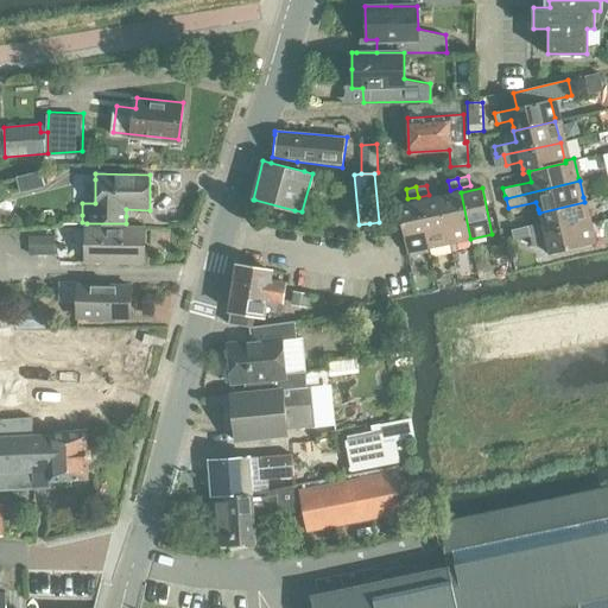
[(439,196),(450,244),(470,239),(461,192),(439,196)]
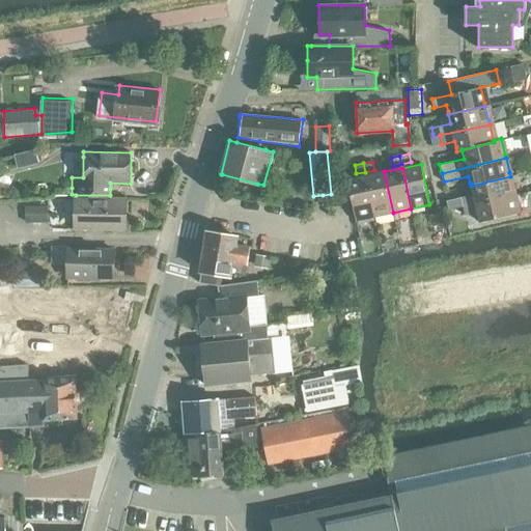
[(384,171),(366,175),(374,217),(393,213),(384,171)]
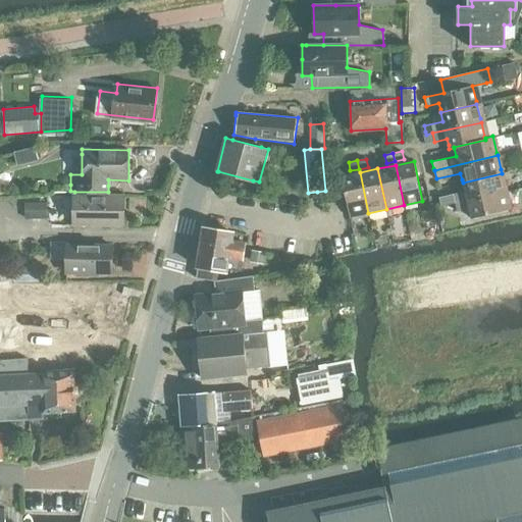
[(360,172),(342,176),(350,217),(352,216),(353,219),(367,216),(367,213),(368,213),(360,172)]
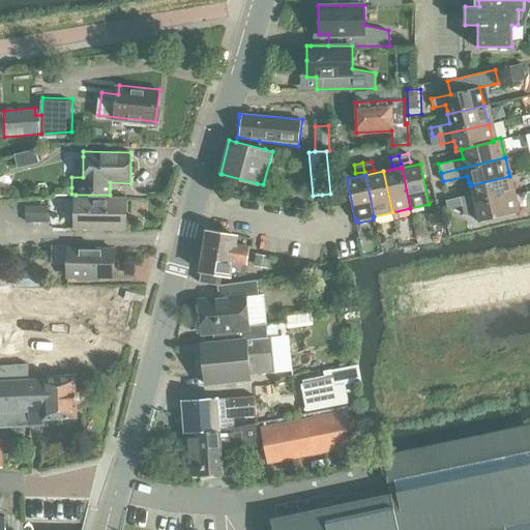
[(513,193),(509,176),(470,185),(472,195),(446,201),(447,207),(448,209),(462,206),(514,194),(513,193)]
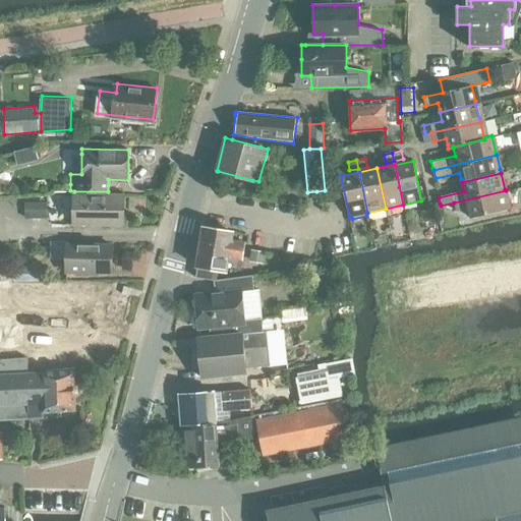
[(506,190),(454,203),(456,211),(468,209),(470,218),(510,209),(506,190)]
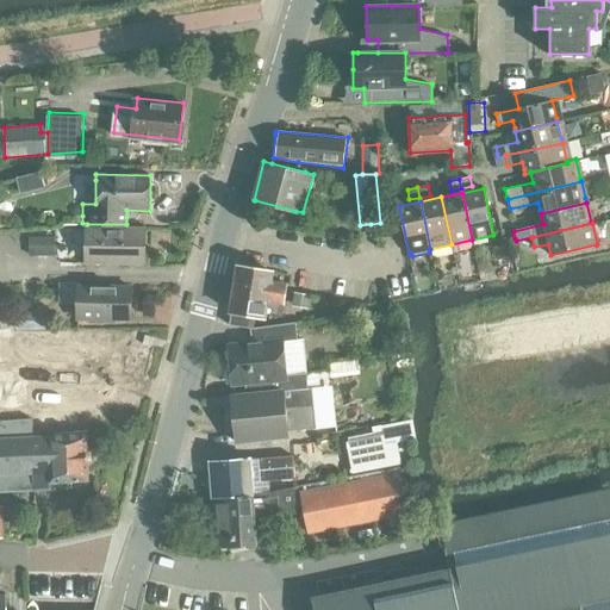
[(145,263),(145,225),(126,224),(87,224),(86,261),(145,263)]
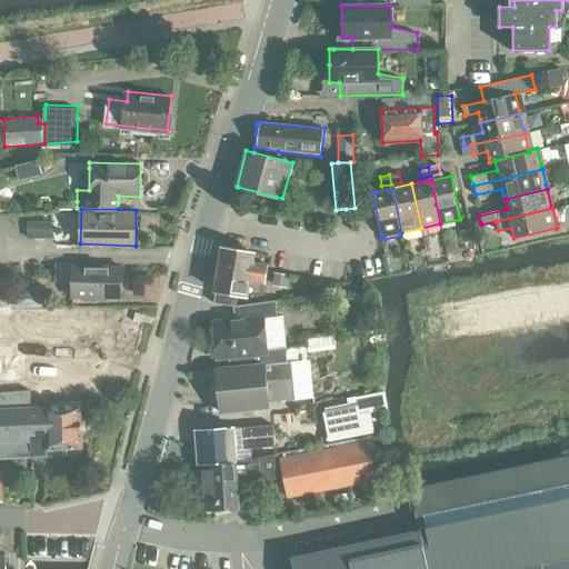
[(52,221),(26,222),(27,238),(52,238),(52,221)]
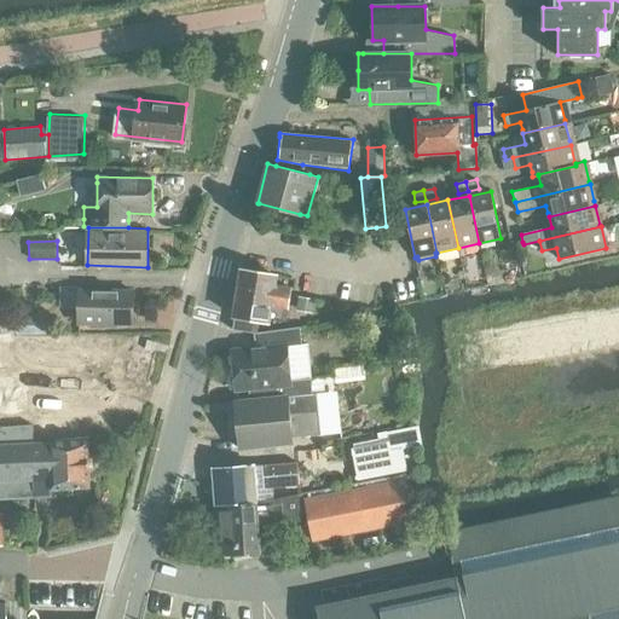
[(235,316),(232,328),(256,333),(256,330),(259,318),(267,319),(285,322),(291,289),(275,287),(276,276),(242,271),(235,316)]
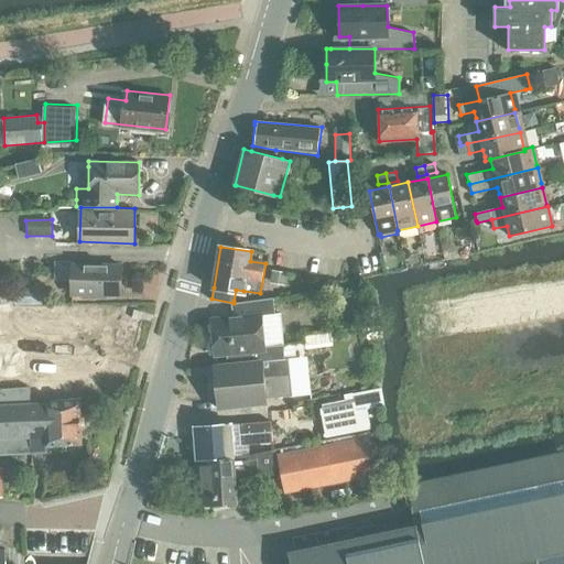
[(55,261),(54,281),(72,281),(71,293),(119,294),(120,263),(72,262),(72,261),(55,261)]
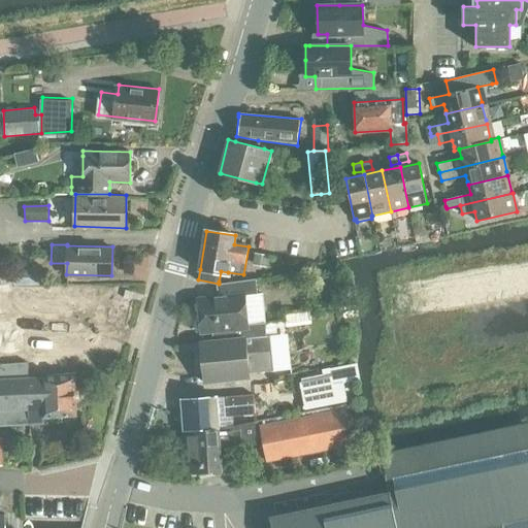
[(253,253),(252,264),(264,265),(265,254),(253,253)]
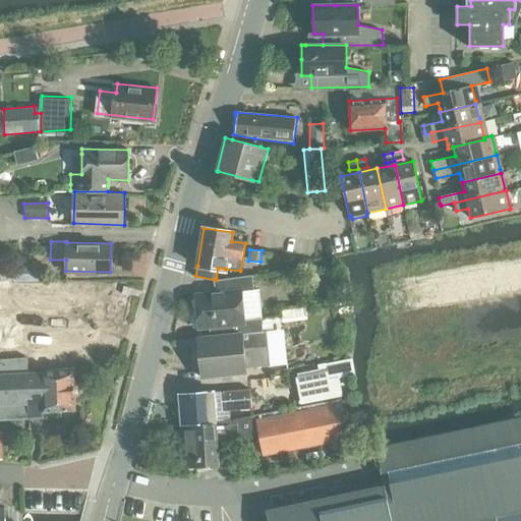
[(33,267),(13,267),(13,281),(37,281),(36,267),(33,267)]
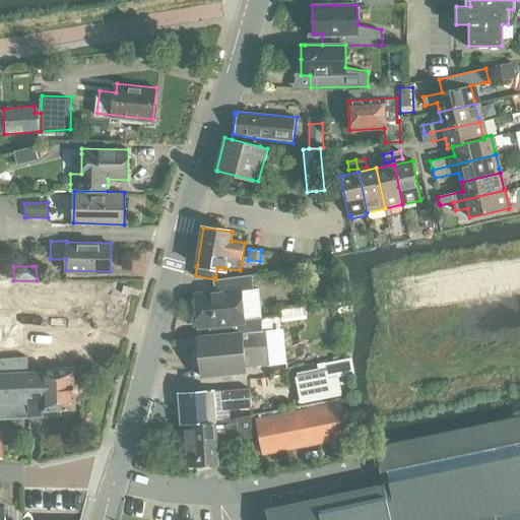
[(197,327),(210,326),(211,335),(261,331),(260,319),(259,305),(258,288),(253,288),(252,274),(215,277),(215,279),(216,291),(194,294),(195,311),(194,311),(192,313),(193,322),(195,323),(196,323),(197,327)]
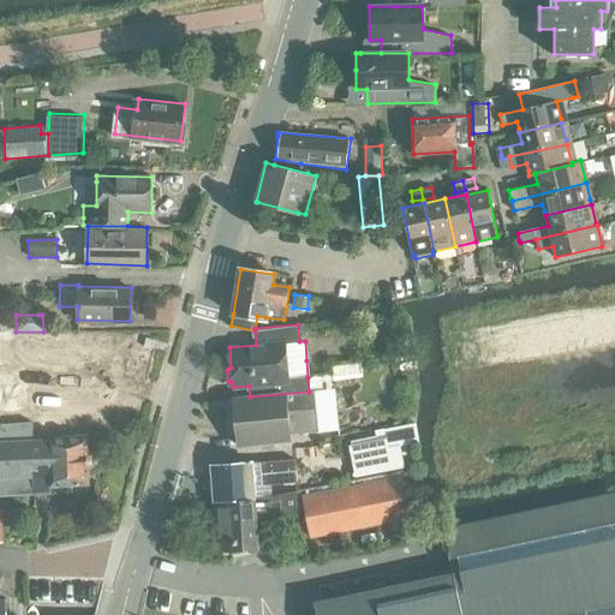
[(330,369),(332,378),(362,375),(360,364),(330,369)]
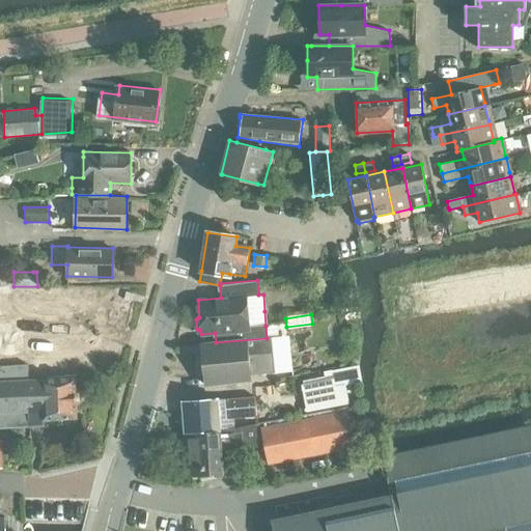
[(277,325),(266,326),(267,338),(272,338),(278,337),(277,325)]
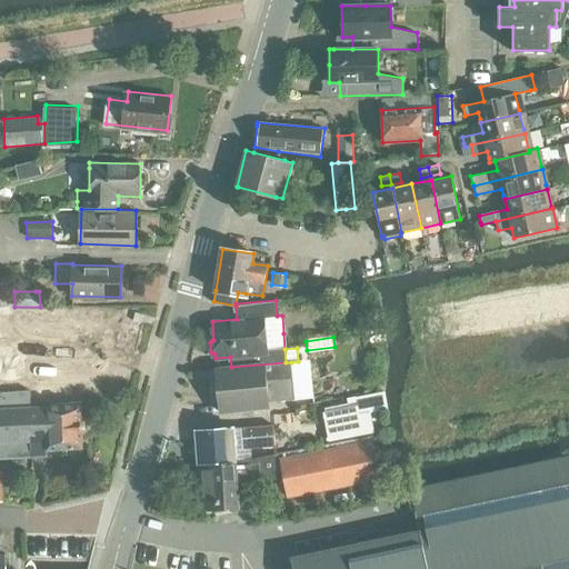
[(295,399),(291,362),(286,362),(231,367),(216,368),(218,411),(267,407),(266,402),(295,399)]
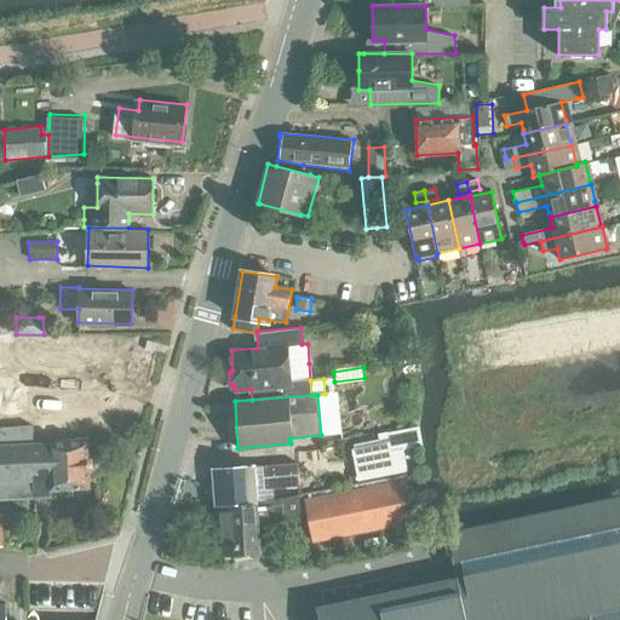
[(0,501),(1,501),(38,499),(35,478),(33,443),(32,423),(0,424),(0,501)]
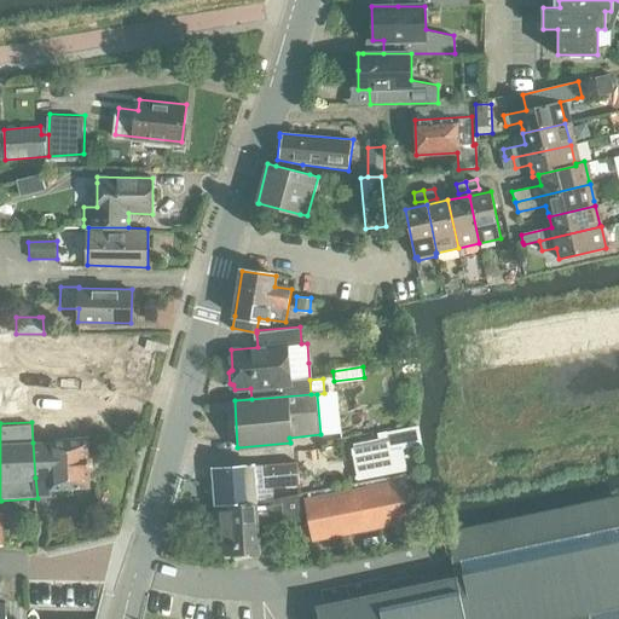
[(401,439),(351,449),(357,480),(408,472),(401,439)]
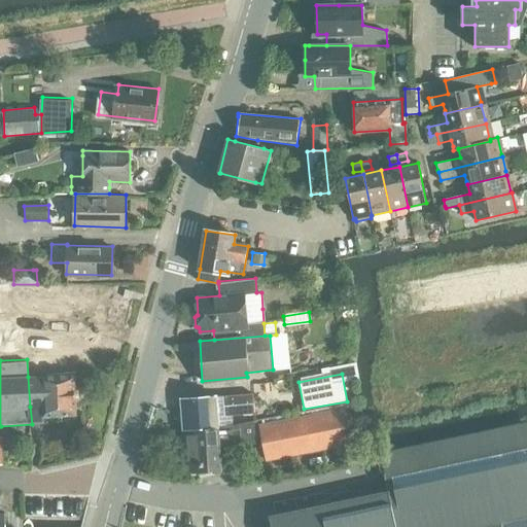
[(73,375),(28,377),(30,407),(43,406),(43,416),(75,415),(73,386),(73,383),(73,381),(73,375)]
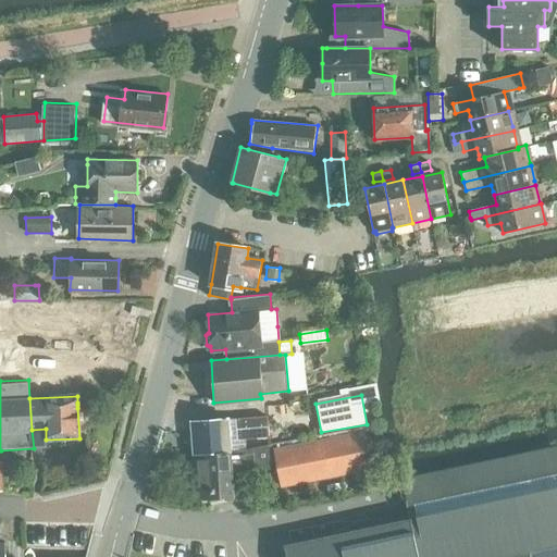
[(264,416),(226,419),(188,421),(192,455),(232,452),(232,450),(232,442),(231,440),(269,437),(268,415),(264,416)]
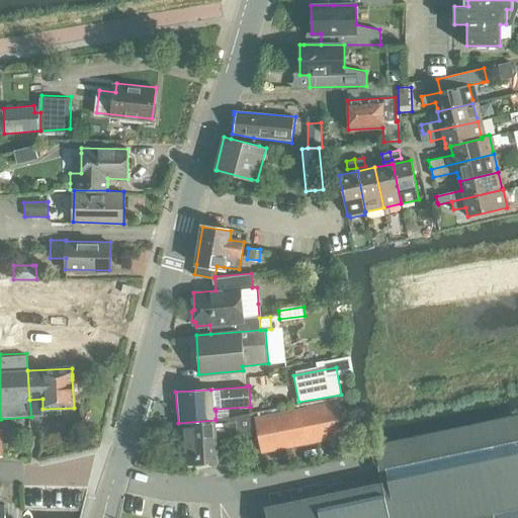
[(255,413),(259,436),(262,451),(346,434),(343,419),(340,404),(337,405),(336,398),(255,413)]
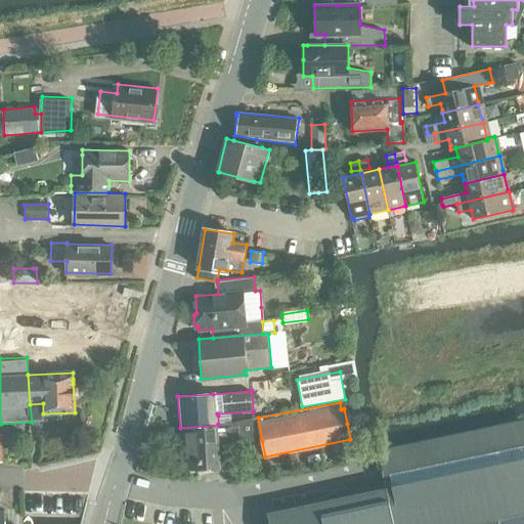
[(180,428),(181,445),(220,442),(220,444),(252,442),(251,435),(253,434),(252,420),(218,426),(218,425),(180,428)]
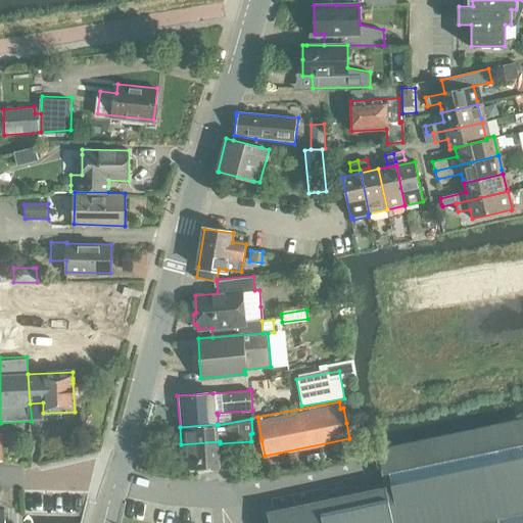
[(522,522),(522,436),(382,467),(386,485),(267,511),(269,522),(522,522)]
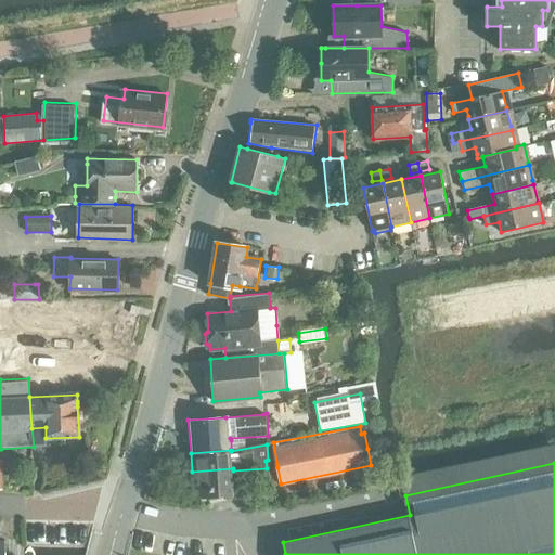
[(233,468),(192,472),(194,494),(235,491),(233,470),(233,468)]
